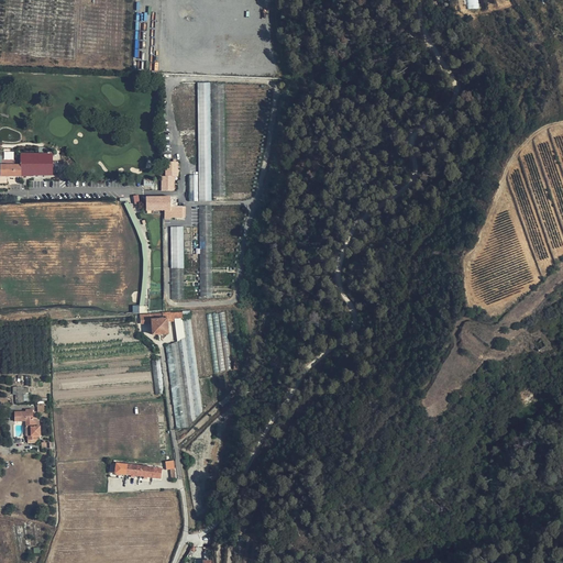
[(465,0),(467,10),(481,9),(479,0),(465,0)]
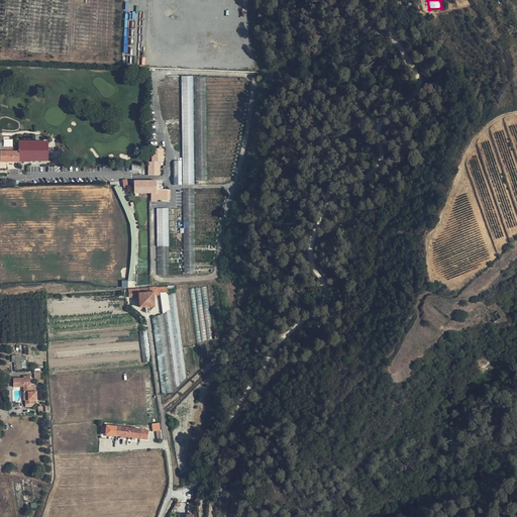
[(181,159),(180,76),(156,76),(157,142),(162,142),(162,159),(181,159)]
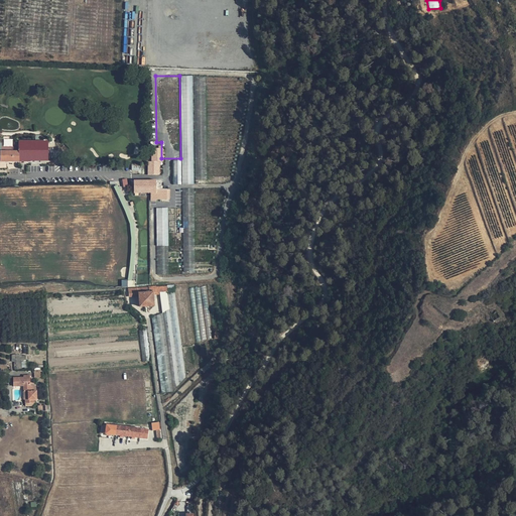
[(195,184),(194,76),(181,76),(182,162),(183,184),(195,184)]
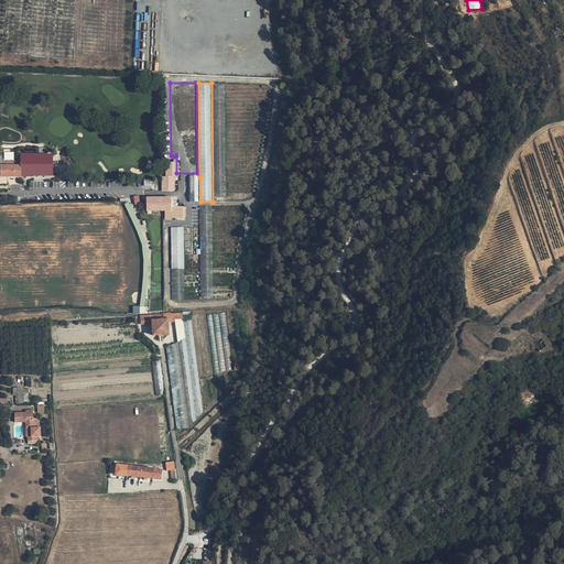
[(227,197),(226,85),(214,85),(214,198),(227,197)]
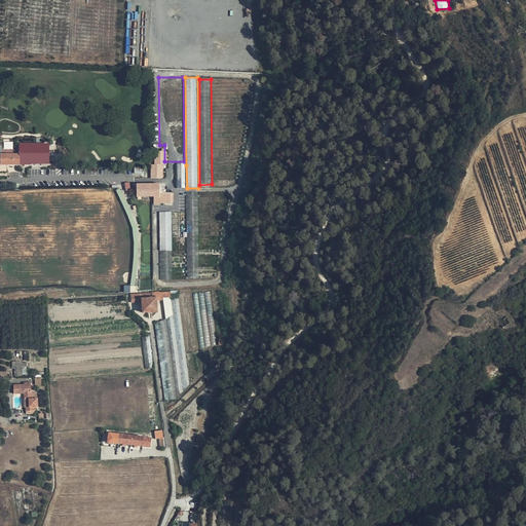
[(50,163),(49,143),(20,145),(20,155),(1,155),(1,165),(20,165),(20,164),(47,164),(50,163)]
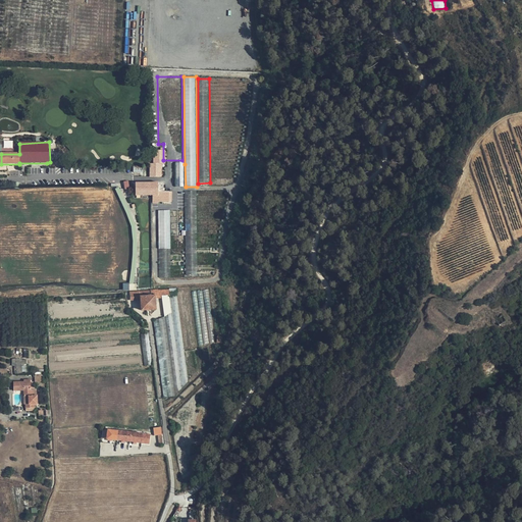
[(176,187),(185,187),(184,162),(176,162),(176,187)]
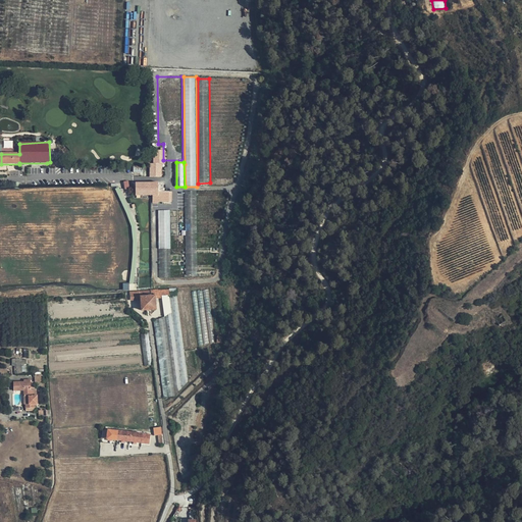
[(136,196),(153,196),(158,196),(158,201),(165,201),(165,192),(158,192),(158,183),(136,184),(136,196)]
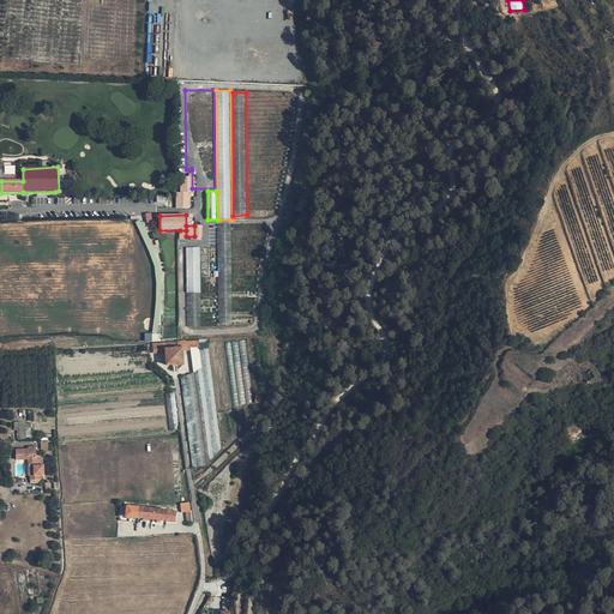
[(216,327),(216,226),(202,226),(203,248),(187,248),(187,327),(204,326),(204,327),(216,327)]
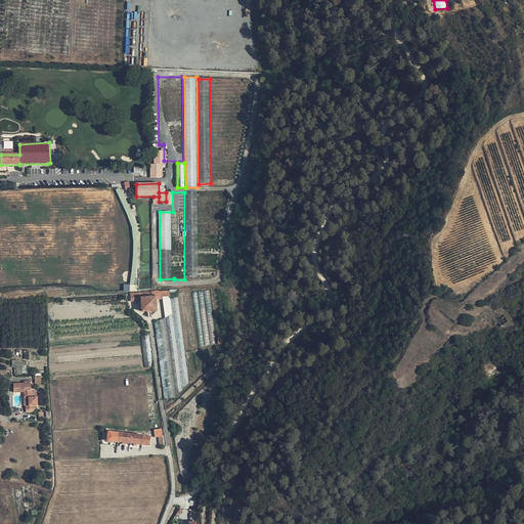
[(215,336),(209,290),(179,292),(187,350),(216,344),(215,336)]
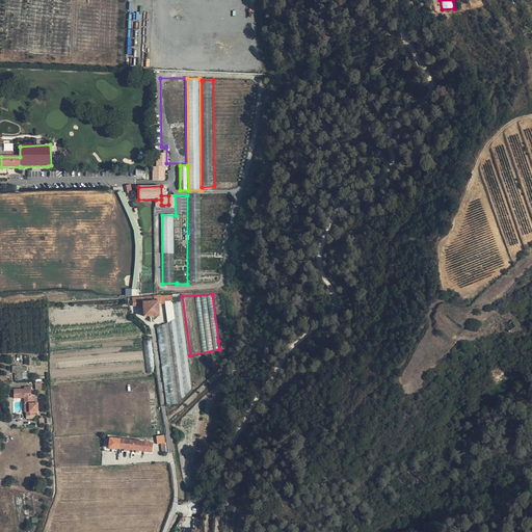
[(180,298),(180,295),(134,298),(135,307),(143,306),(143,303),(158,302),(158,304),(165,303),(165,302),(174,301),(174,298),(180,298)]
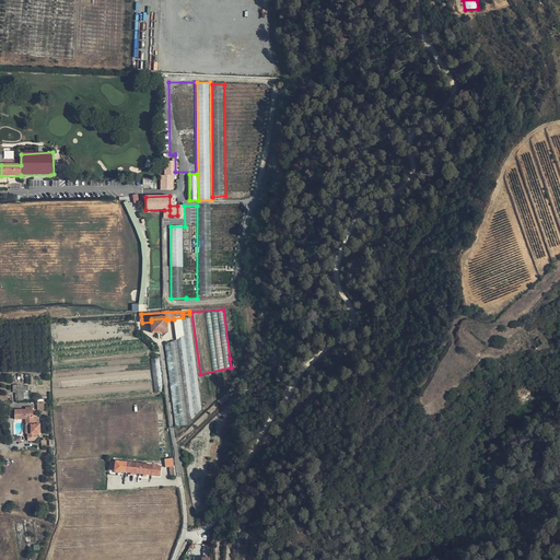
[(151,319),(151,322),(152,333),(167,333),(166,321),(166,318),(151,319)]
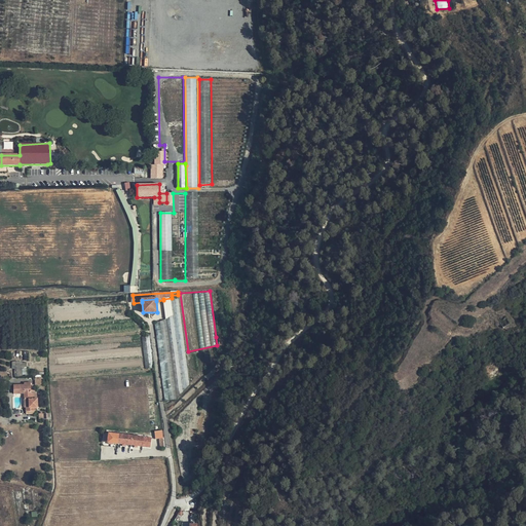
[(179,299),(172,300),(183,392),(190,385),(179,299)]
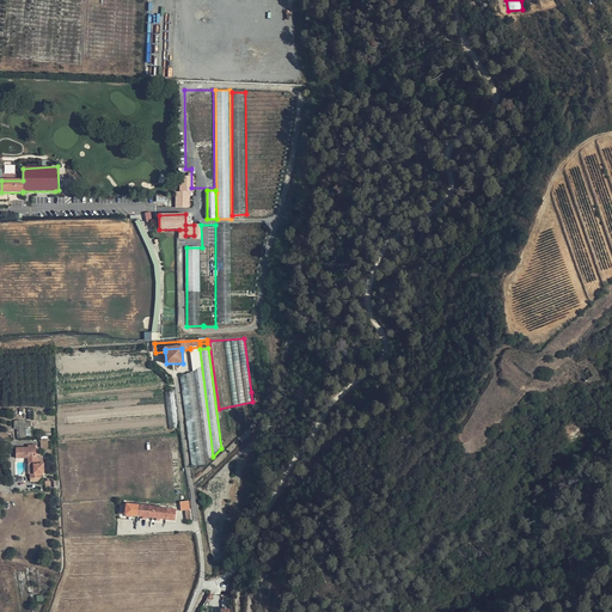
[(200,349),(190,349),(190,350),(194,372),(204,465),(206,465),(213,457),(200,349)]
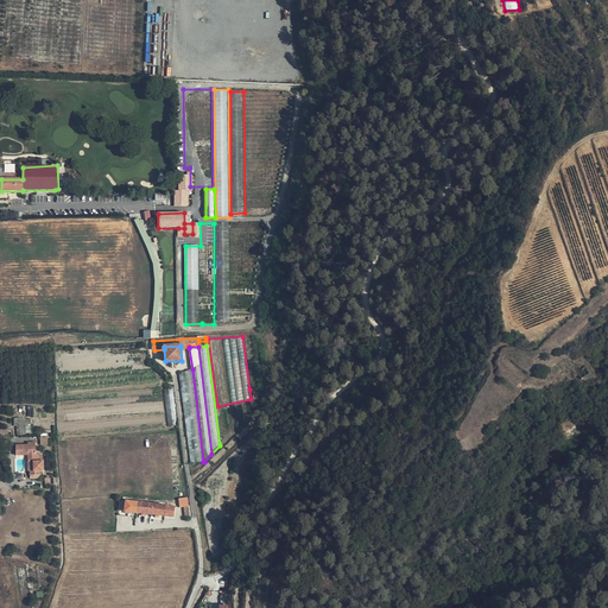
[(581,372),(586,378),(591,372),(587,367),(581,372)]
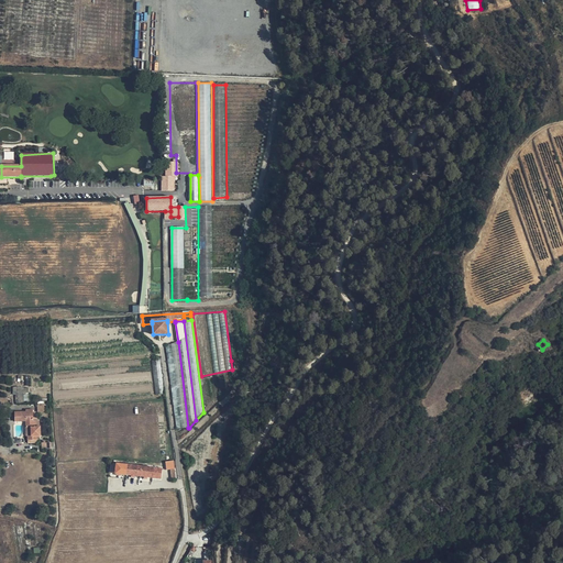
[(188,428),(178,342),(166,348),(177,430),(188,428)]
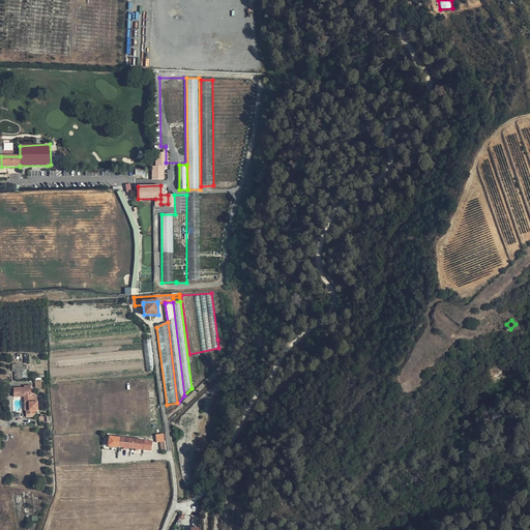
[(154,372),(150,339),(144,340),(148,373),(154,372)]
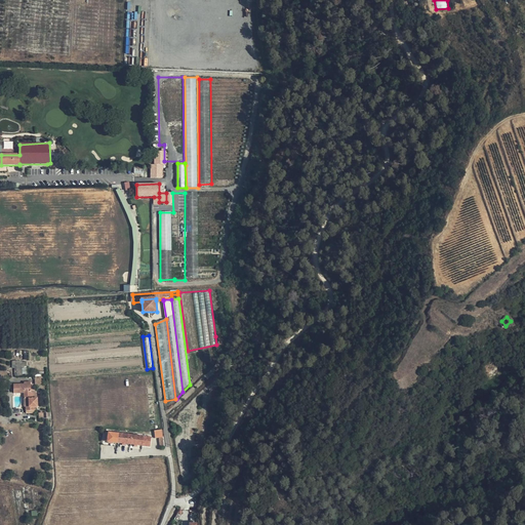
[(15,367),(15,374),(28,374),(28,360),(12,361),(12,367),(15,367)]
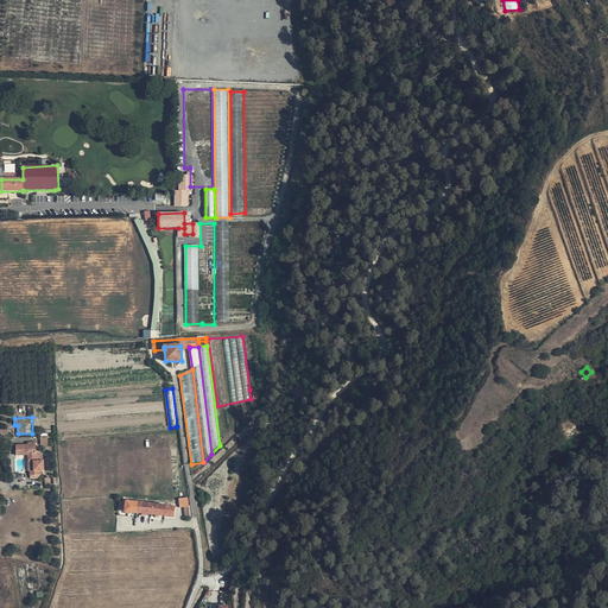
[(44,470),(42,450),(38,450),(37,441),(29,441),(29,444),(16,444),(17,455),(29,454),(31,470),(44,470)]
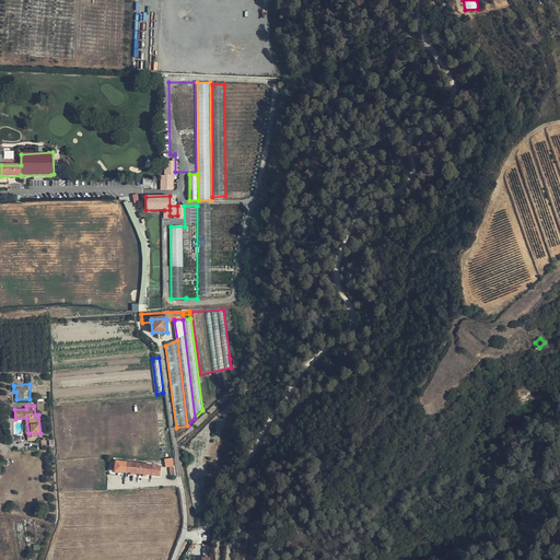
[(123,473),(124,463),(116,462),(115,473),(123,473)]
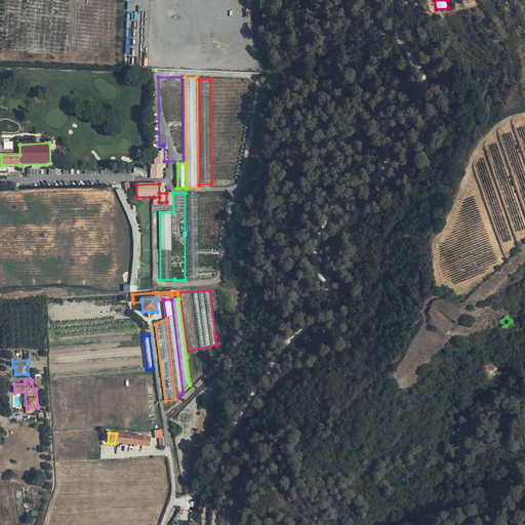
[(137,437),(116,434),(115,443),(136,446),(137,437)]
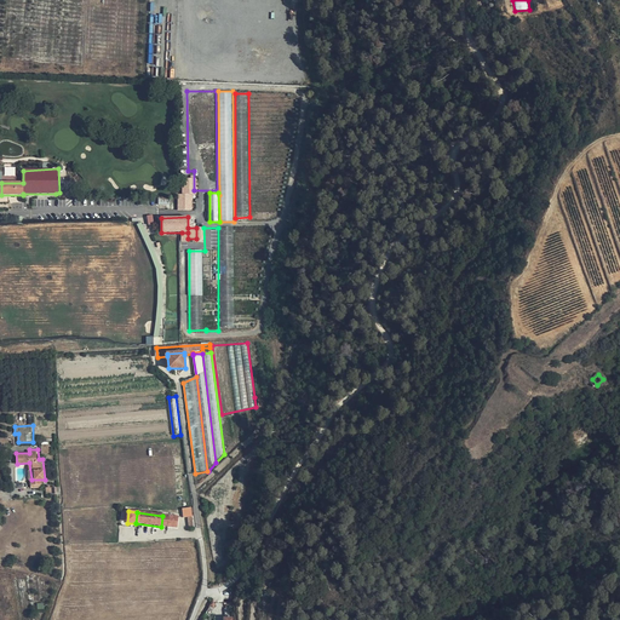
[(172,518),(172,517),(162,516),(161,527),(172,528),(172,526),(172,518)]
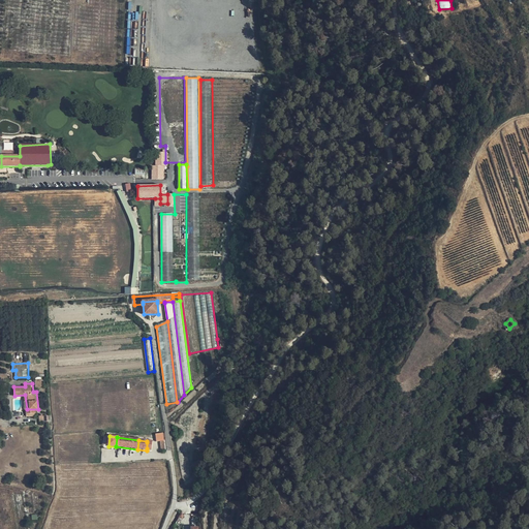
[(29,528),(23,492),(14,494),(20,528),(29,528)]
